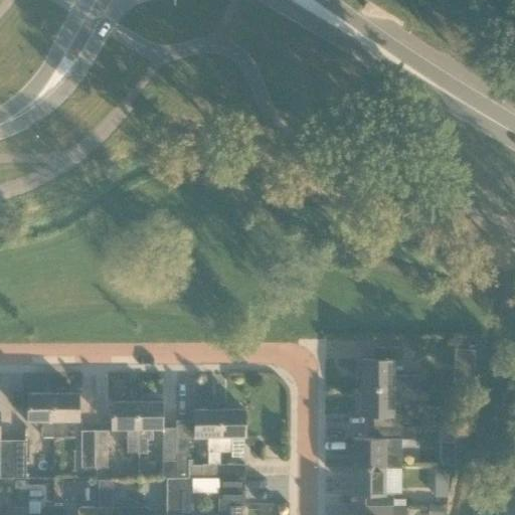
[(401,359),(401,347),(373,347),(373,359),(361,358),(361,386),(418,386),(418,374),(393,374),(393,359),(401,359)]
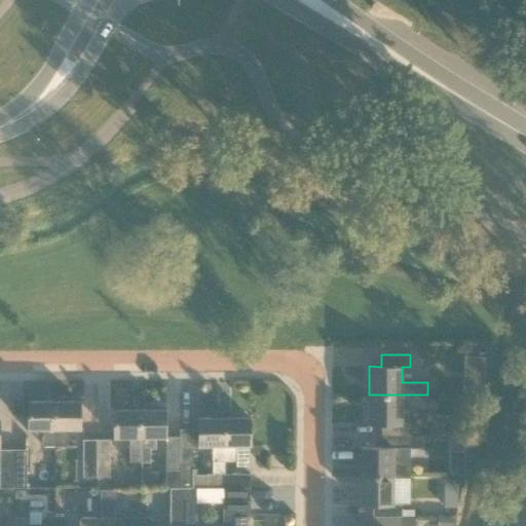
[(485,358),(465,357),(463,393),(483,395),(485,358)]
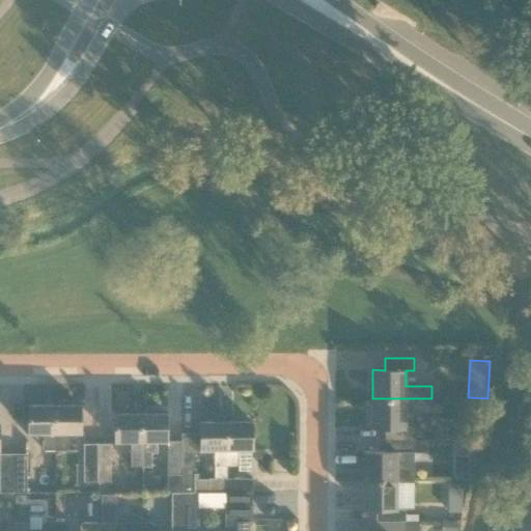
[(431,412),(431,398),(372,398),(372,427),(385,427),(385,440),(414,440),(414,427),(406,427),(406,411),(431,412)]
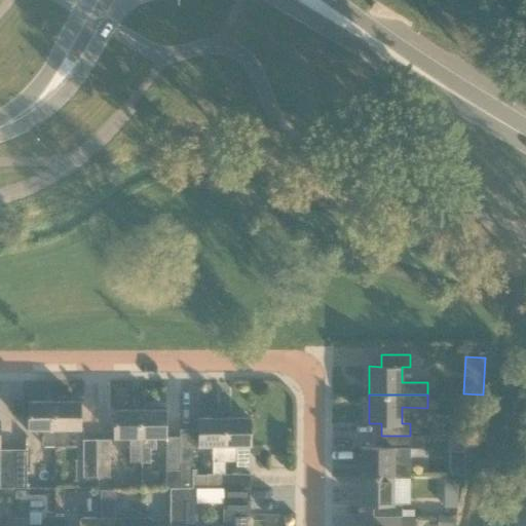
[(54,445),(54,401),(30,401),(29,428),(43,428),(42,445),(54,445)]
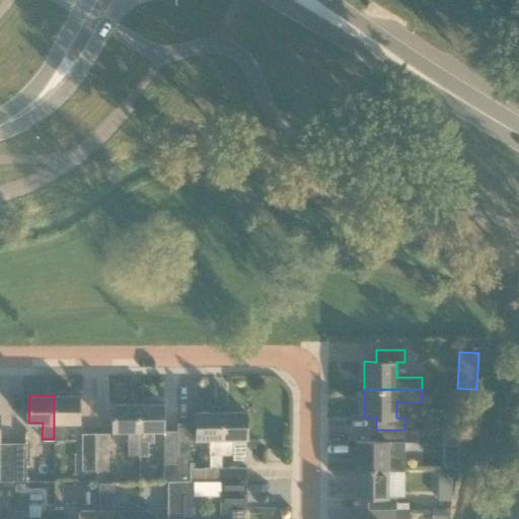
[(78,423),(78,395),(54,395),(54,439),(65,439),(65,423),(78,423)]
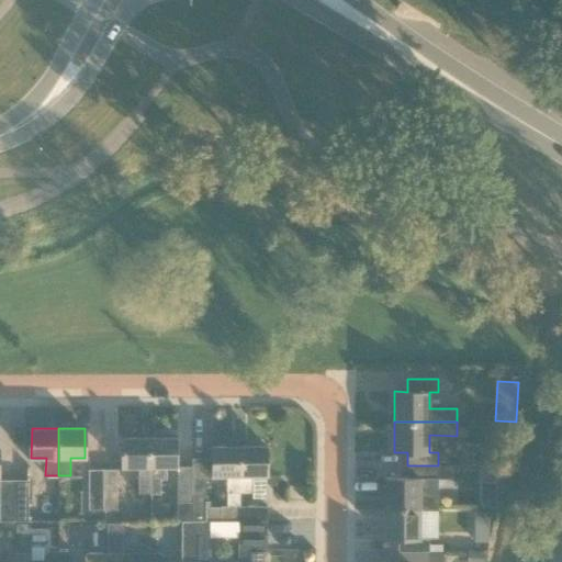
[(138,493),(150,493),(149,438),(123,438),(123,467),(138,467),(138,493)]
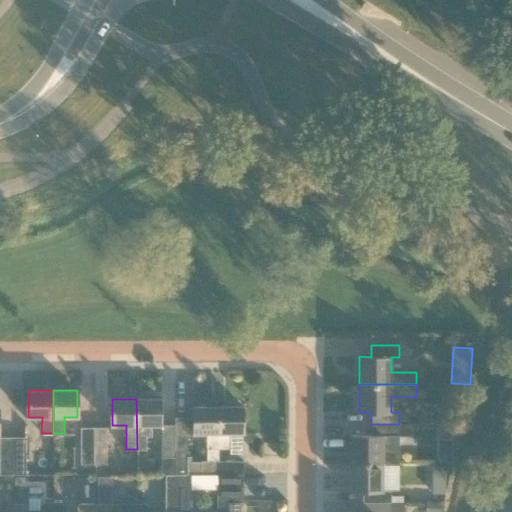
[(137,449),(146,449),(146,436),(151,436),(151,425),(161,425),(160,399),(136,399),(137,449)]
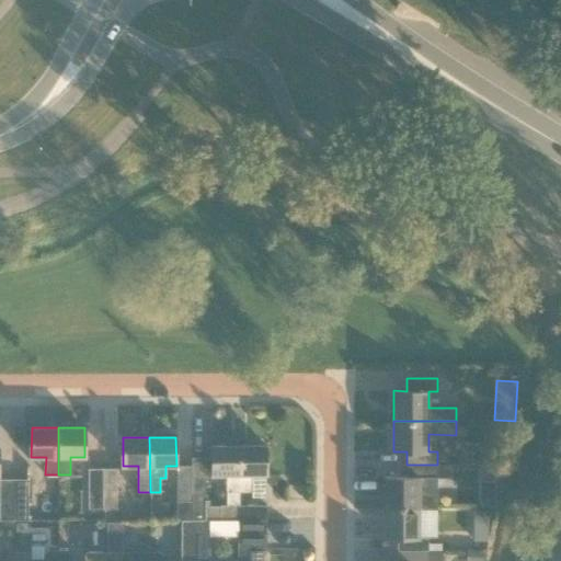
[(239,491),(239,445),(213,445),(213,474),(227,474),(227,492),(231,492),(231,505),(220,504),(220,519),(236,519),(236,505),(240,505),(239,491)]
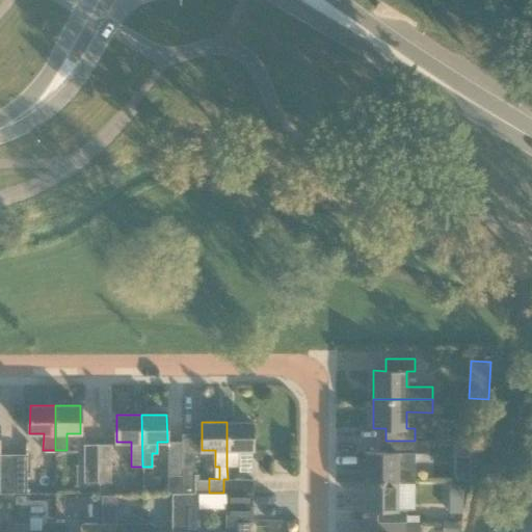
[(239,471),(251,471),(251,450),(253,450),(253,422),(227,422),(227,466),(239,466),(239,471)]
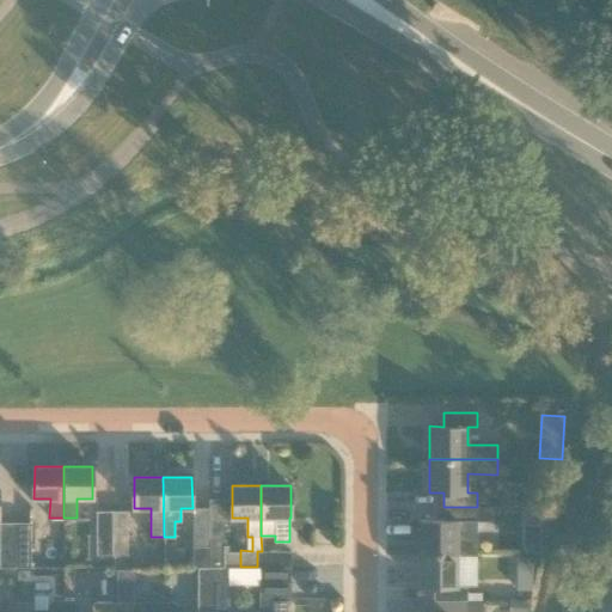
[(420,554),(458,554),(477,554),(477,507),(444,507),(444,520),(420,520),(420,554)]
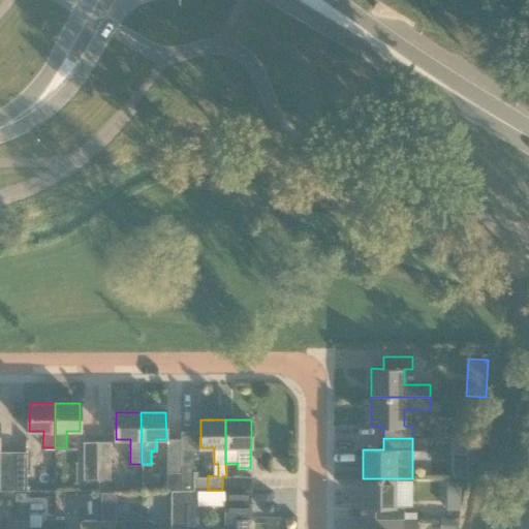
[(182,447),(182,439),(166,439),(166,489),(169,489),(169,490),(182,490),(182,447)]
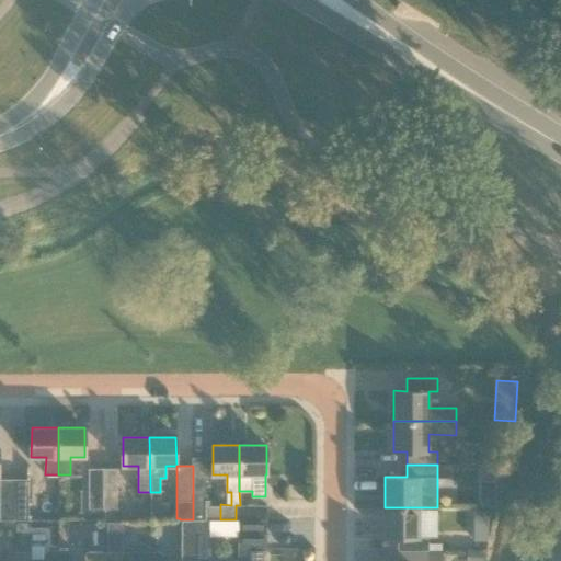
[(89,508),(103,508),(103,468),(89,468),(89,508)]
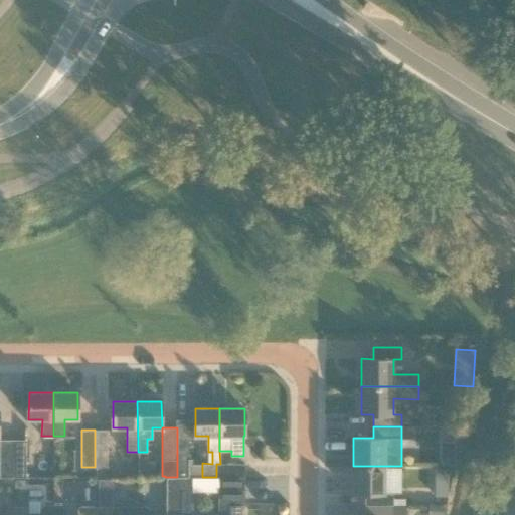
[(95,430),(95,467),(108,467),(108,430),(95,430)]
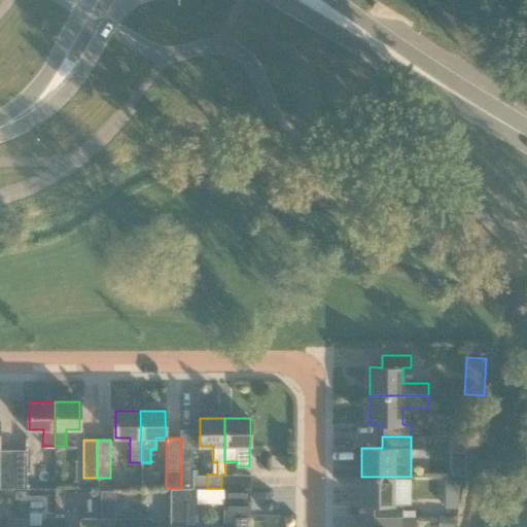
[(181,446),(181,488),(192,488),(194,469),(194,446),(181,446)]
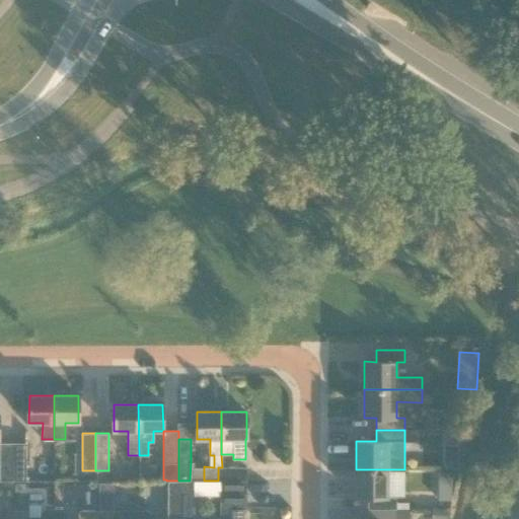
[(0,480),(13,480),(13,443),(0,443),(0,480)]
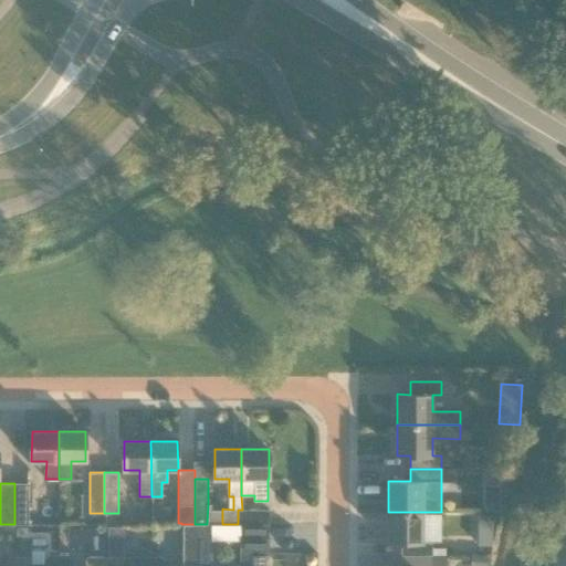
[(14,483),(14,524),(29,524),(29,483),(14,483)]
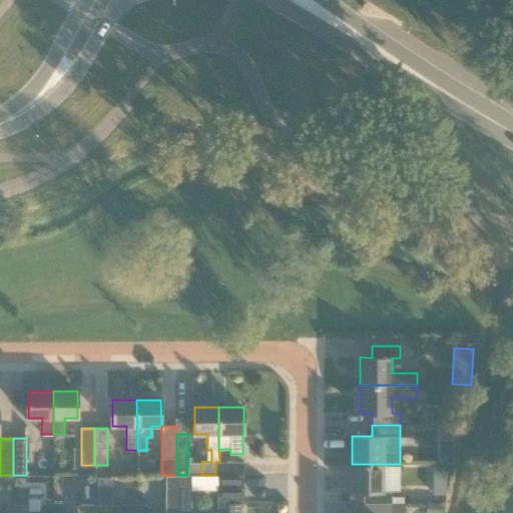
[(142,458),(142,472),(157,472),(157,459),(142,458)]
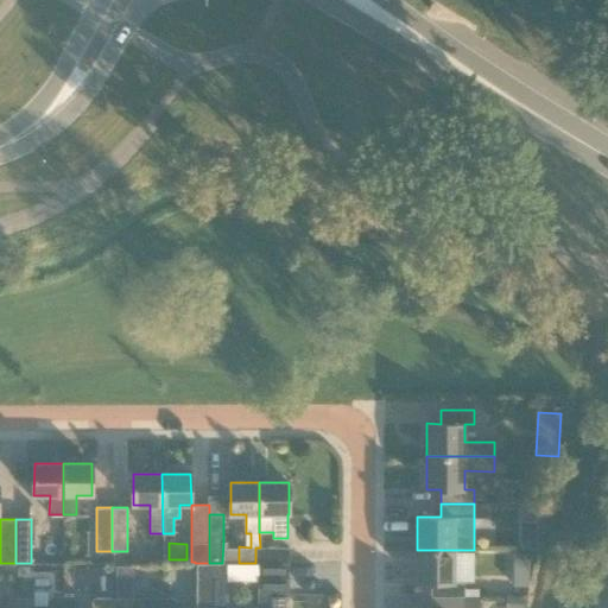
[(289,548),(260,548),(255,548),(255,563),(258,563),(289,563),(289,548)]
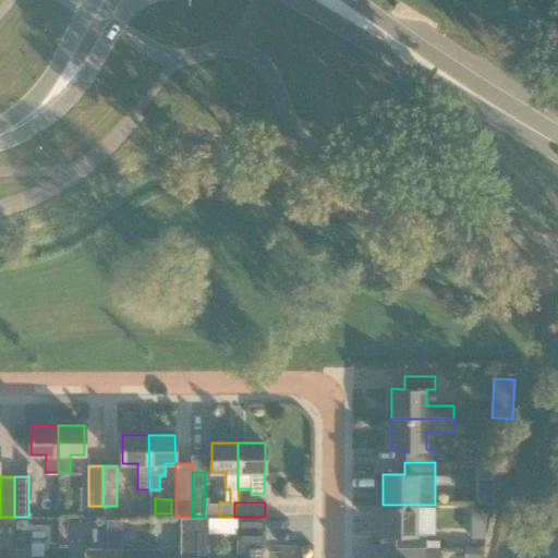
[(396,547),(426,547),(426,534),(417,534),(417,505),(383,505),(383,534),(396,534),(396,547)]
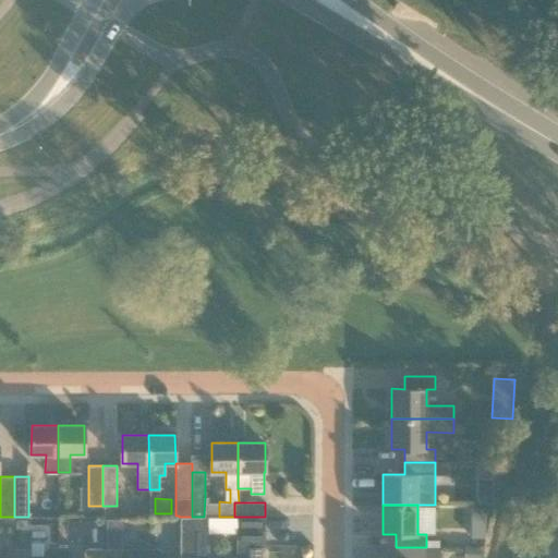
[(471,507),(471,520),(485,520),(485,508),(471,507)]
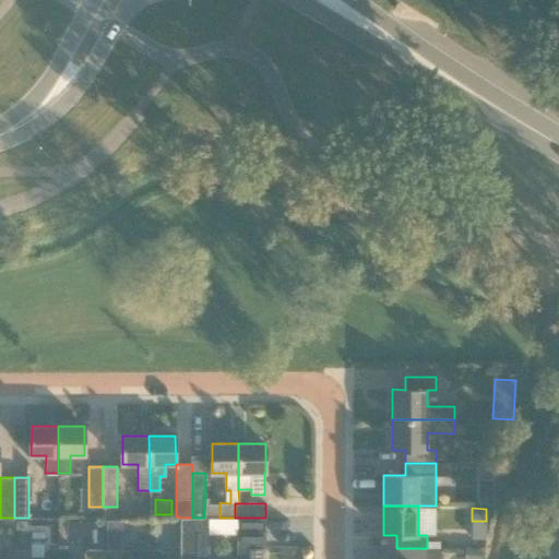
[(265,518),(237,518),(237,532),(264,532),(265,532),(265,518)]
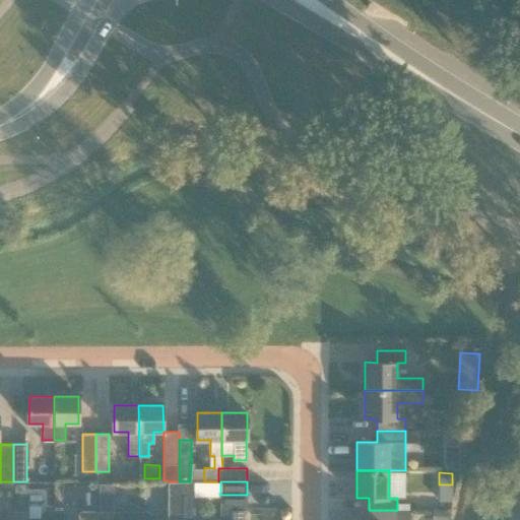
[(168,518),(181,518),(181,482),(168,482),(168,518)]
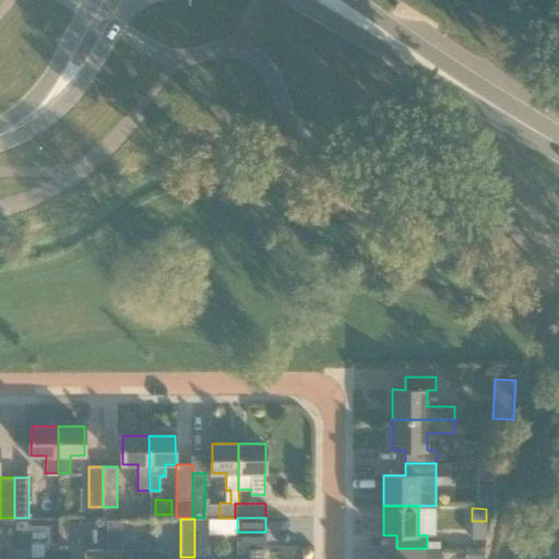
[(194,557),(209,557),(209,520),(209,519),(194,519),(194,557)]
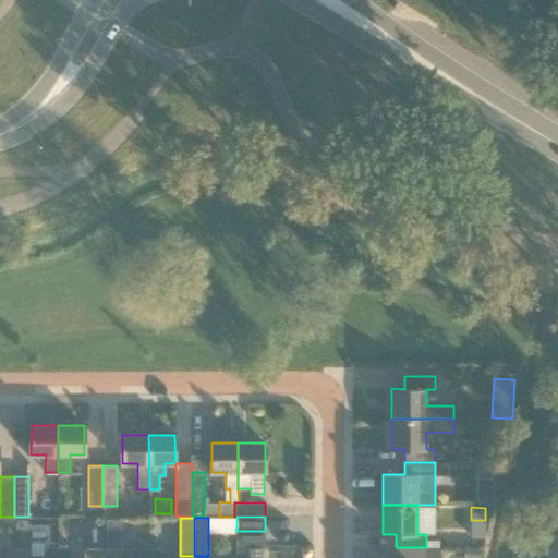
[(264,531),(237,531),(237,557),(235,557),(246,557),(247,549),(264,549),(264,531)]
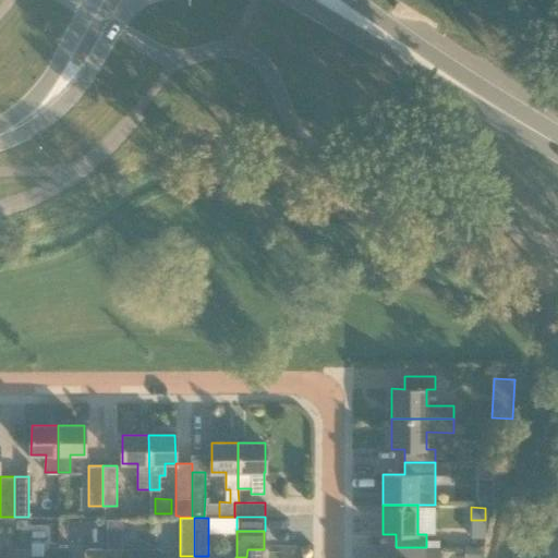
[(557,557),(557,532),(556,531),(537,557),(557,557)]
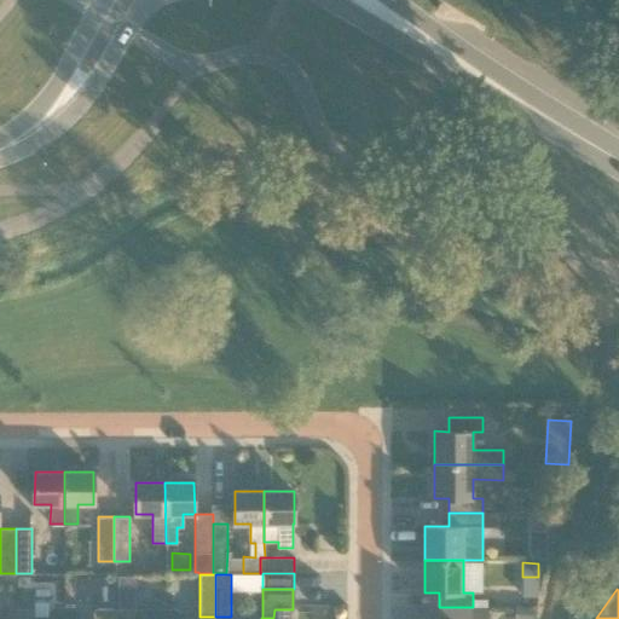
[(131,608),(131,601),(115,601),(115,608),(114,608),(114,618),(133,618),(134,608),(131,608)]
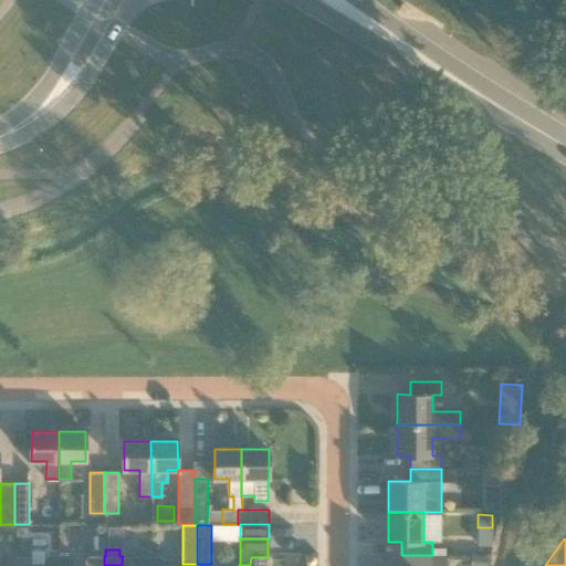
[(470,565),(485,565),(486,555),(472,554),(470,565)]
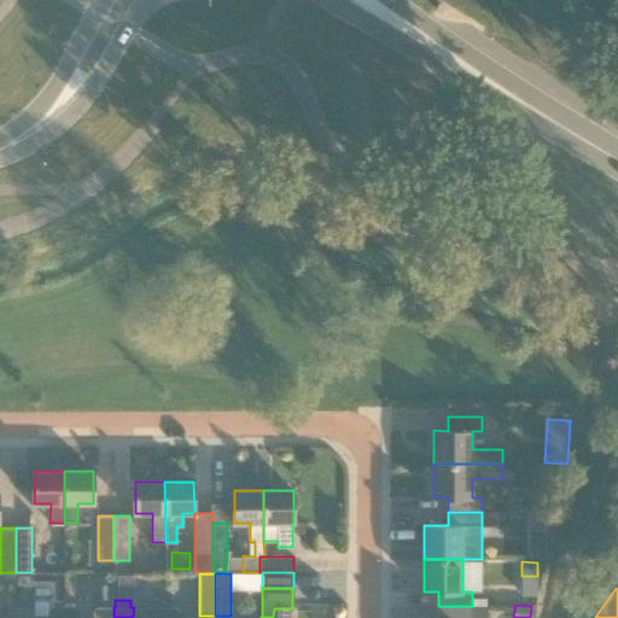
[(471,617),(472,606),(438,606),(437,617),(471,617)]
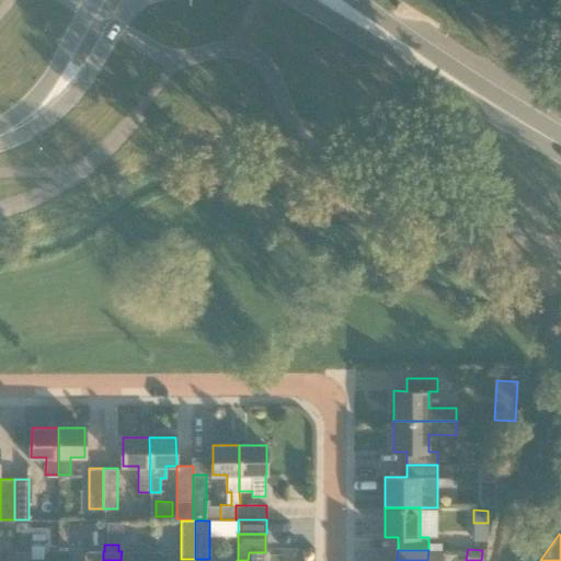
[(57,560),(57,551),(44,551),(44,560),(30,560),(31,552),(13,552),(12,560),(57,560)]
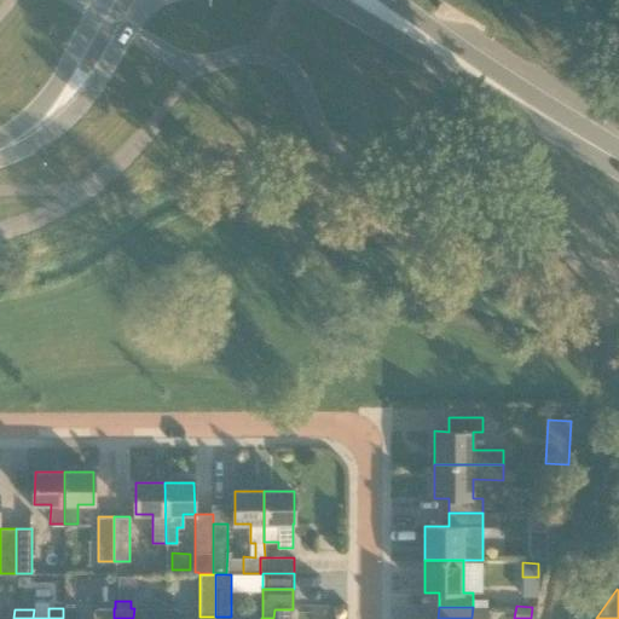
[(77,618),(77,608),(63,608),(63,618),(114,618),(114,608),(93,608),(93,618),(77,618)]
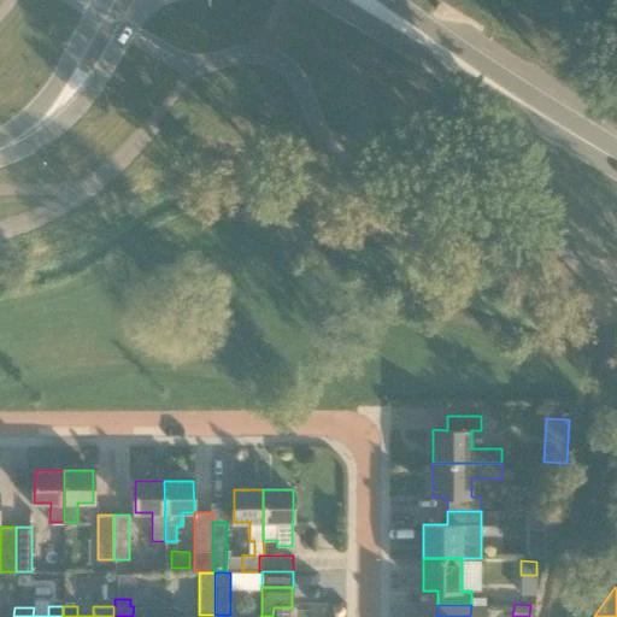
[(180,616),(180,610),(175,606),(166,606),(165,616),(180,616)]
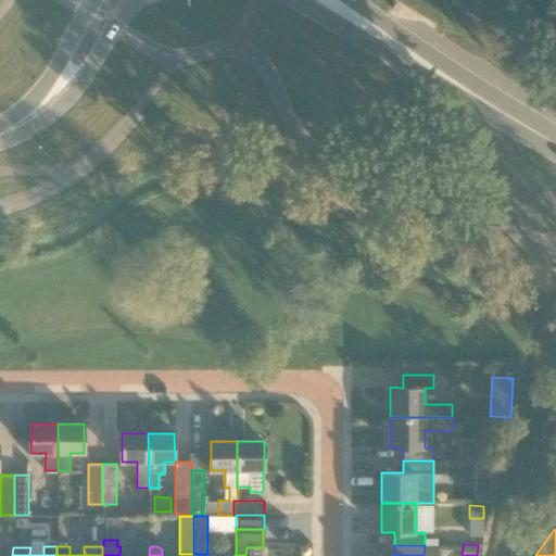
[(426,547),(425,555),(439,555),(439,546),(426,547)]
